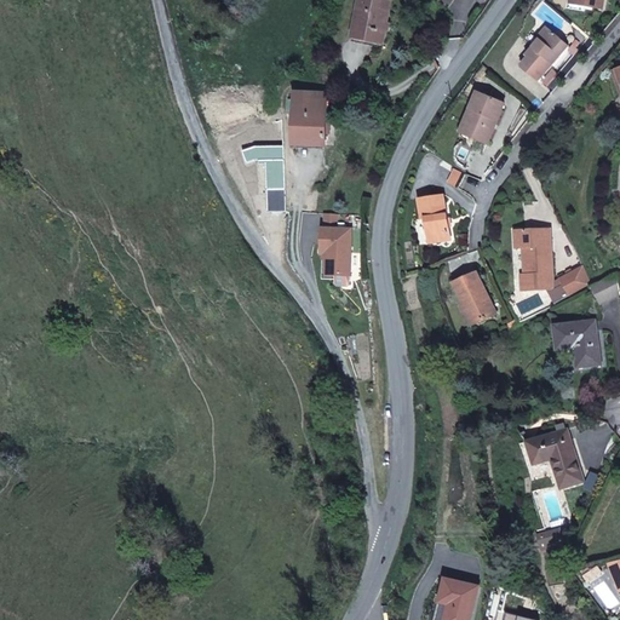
[(384,44),(392,3),(382,0),(361,0),(360,10),(365,11),(359,38),(384,44)]
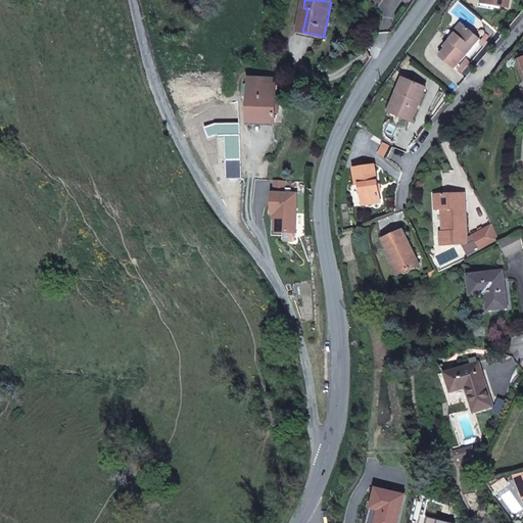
[(302,32),(307,9),(303,8),(298,32),(302,32)]
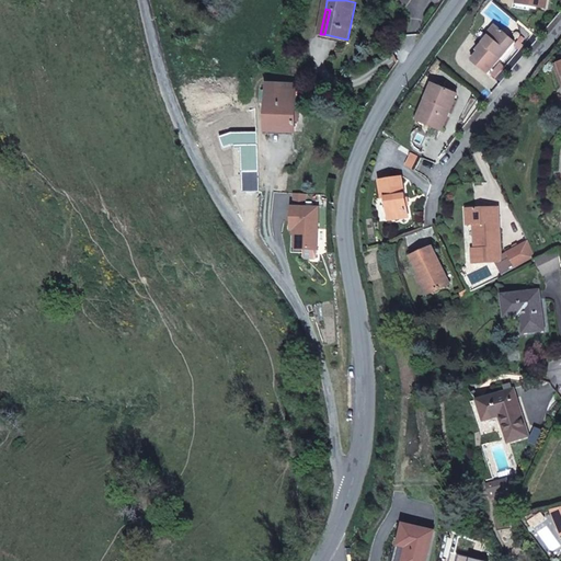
[(488,73),(515,42),(497,26),(478,50),(480,53),(472,60),(473,63),(488,73)]
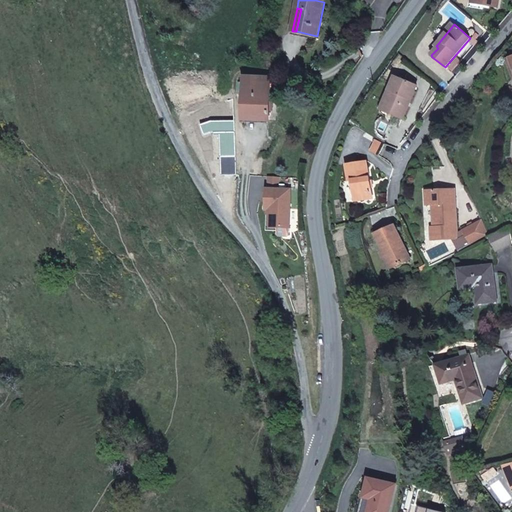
[(453,72),(461,62),(457,58),(448,68),(453,72)]
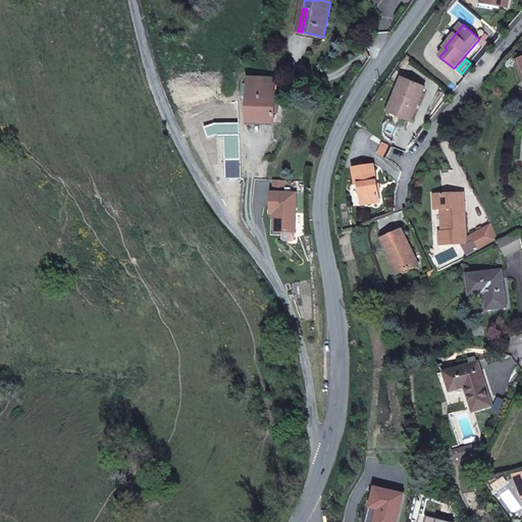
[(411,121),(425,88),(403,77),(395,97),(398,102),(393,114),(411,121)]
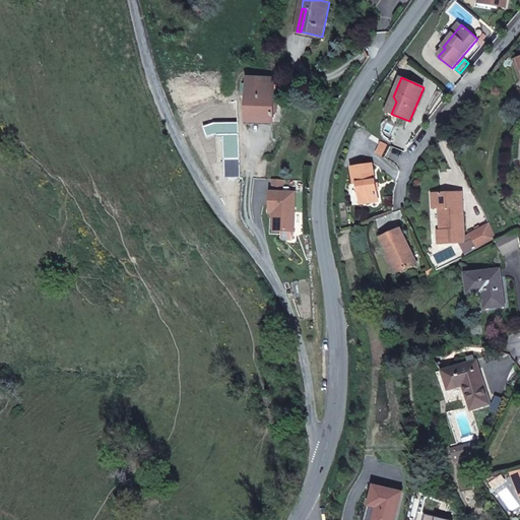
[(273,114),(274,78),(250,78),(249,119),(273,120),(273,118),(274,118),(274,114),(273,114)]
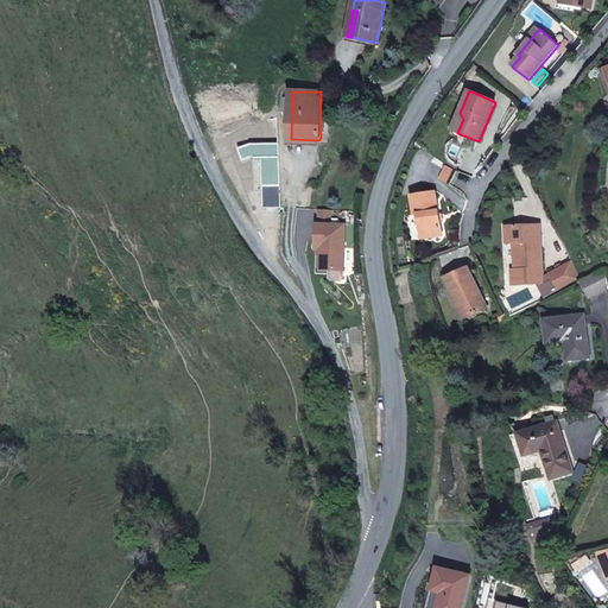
[(457,133),(463,119),(460,113),(453,131),(457,133)]
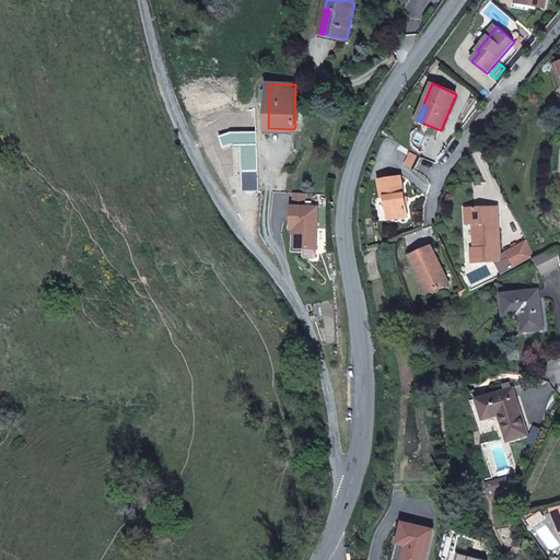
[(411,167),(417,156),(411,153),(406,165),(411,167)]
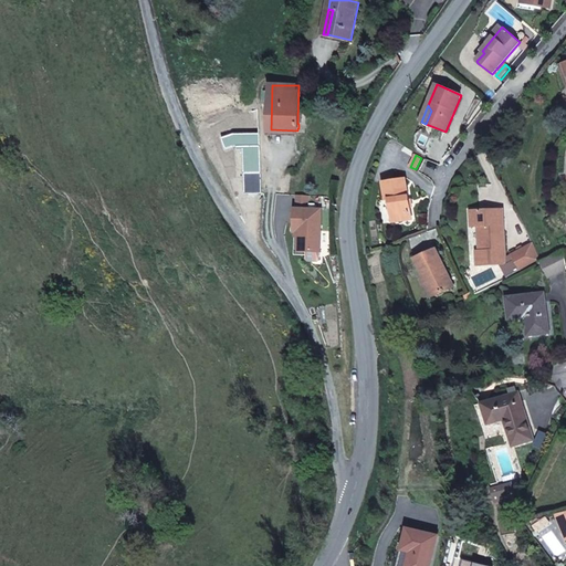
[(412,219),(406,178),(383,182),(386,200),(389,200),(394,222),(412,219)]
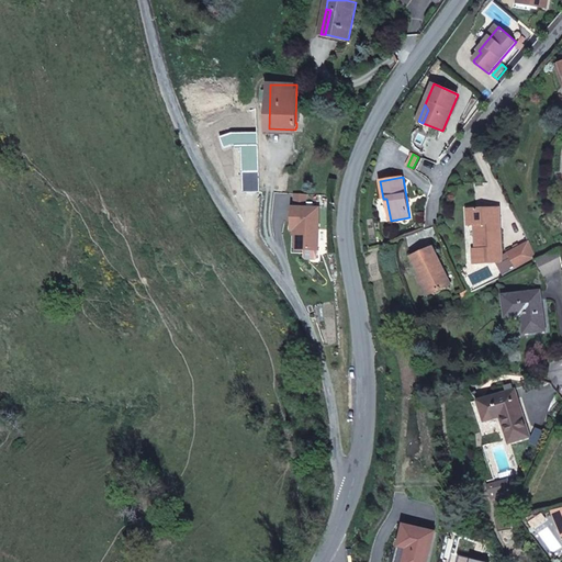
[(295,194),(295,208),(306,208),(306,194),(295,194)]
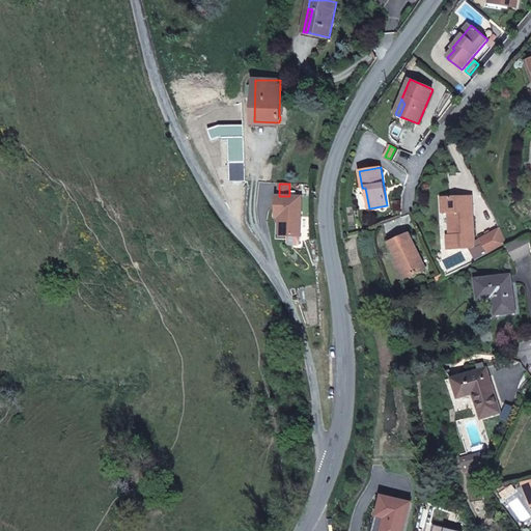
[(279,196),(277,196),(277,207),(277,215),(282,215),(281,236),(301,236),(302,196),(289,196),(279,196)]
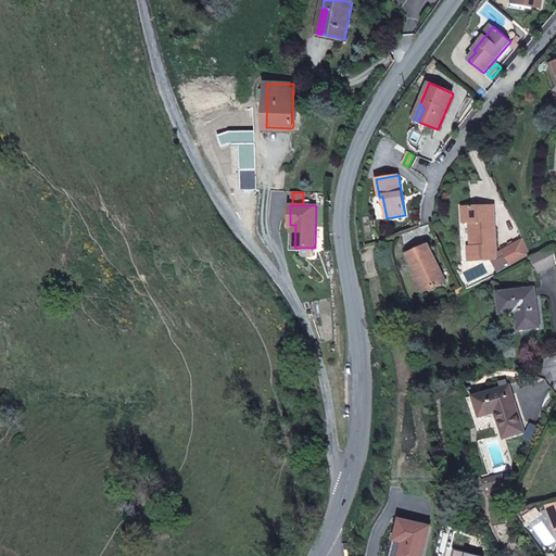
[(496,254),(494,205),(463,207),(464,223),(472,223),(474,247),(468,247),(469,261),(492,260),(497,260),(496,254)]
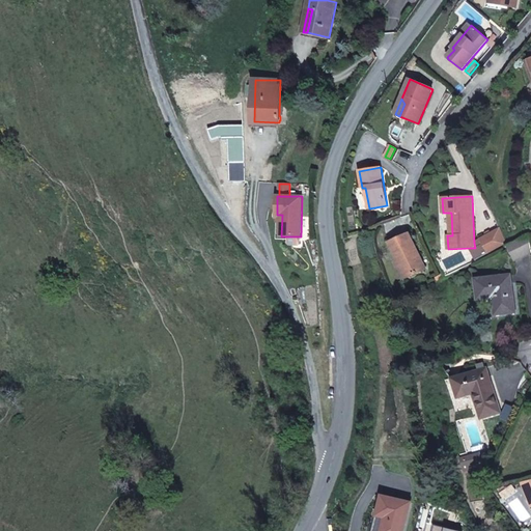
[(277,215),(277,207),(274,207),(274,217),(279,217),(278,240),(288,240),(288,244),(290,246),(299,246),(301,244),(301,236),(281,236),(282,215),(277,215)]
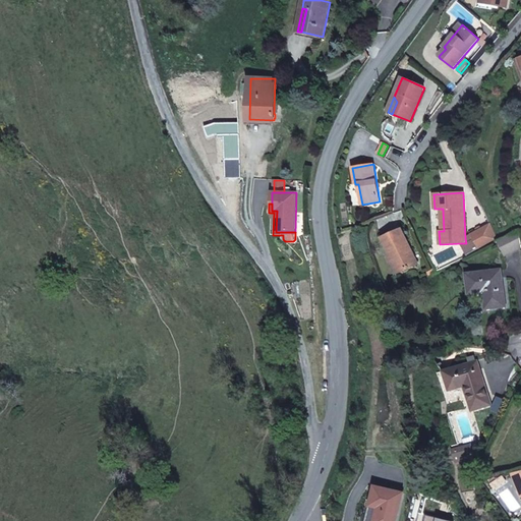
[(497,239),(489,225),(465,238),(466,243),(461,243),(467,255),(497,239)]
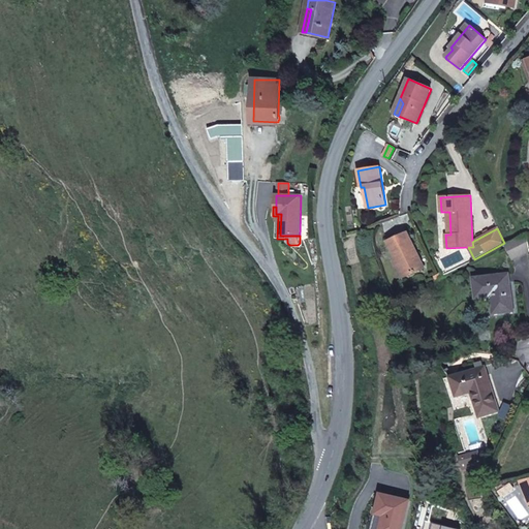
[(419,258),(407,232),(387,242),(397,260),(400,259),(408,276),(425,269),(419,258)]
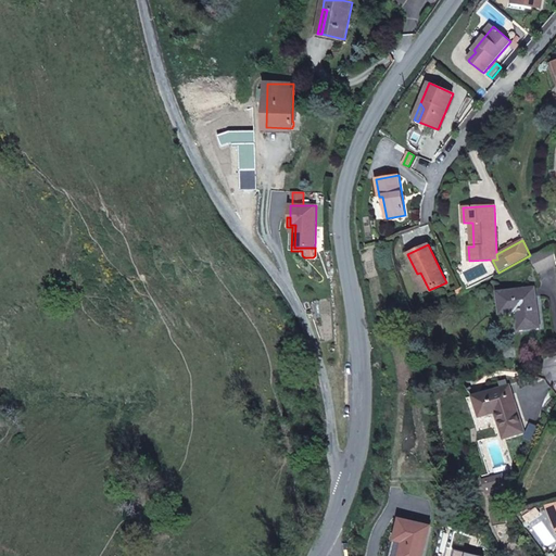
[(555,264),(555,253),(555,245),(532,257),(540,273),(555,264)]
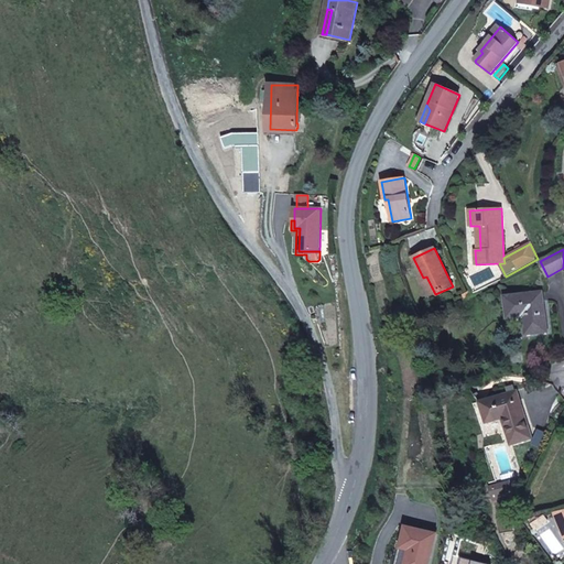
[(458,283),(453,272),(447,275),(453,286),(458,283)]
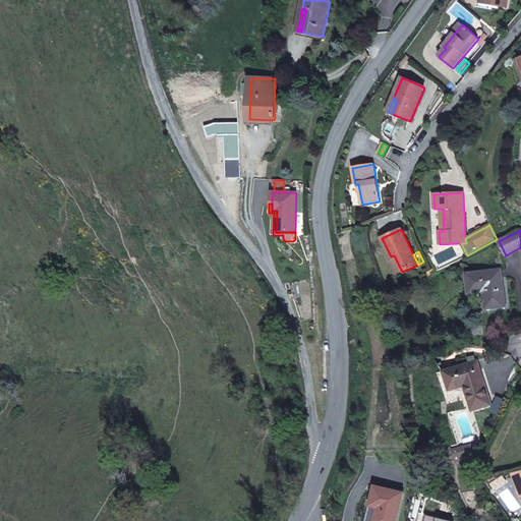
[(402,272),(394,255),(391,256),(388,257),(396,275),(402,272)]
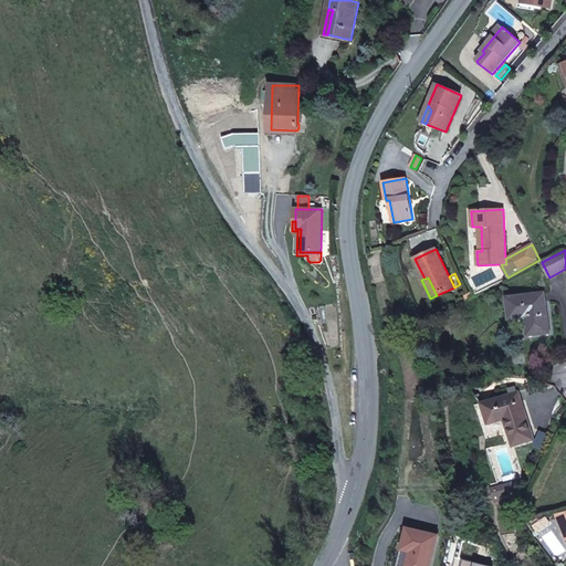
[(545,302),(544,293),(531,295),(532,303),(545,302)]
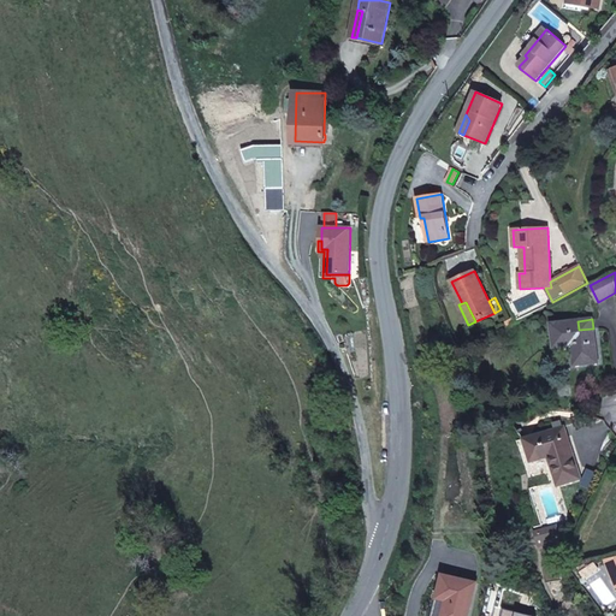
[(598,362),(593,329),(579,330),(578,321),(552,324),(555,347),(573,345),(575,365),(598,362)]
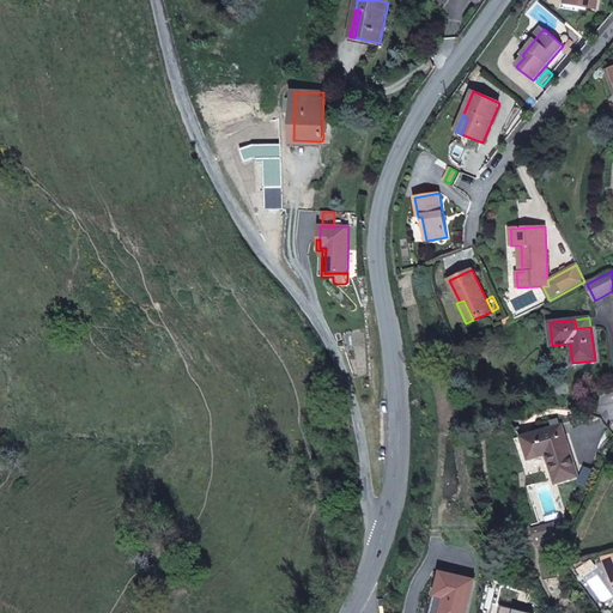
[(564,434),(562,425),(547,430),(550,438),(564,434)]
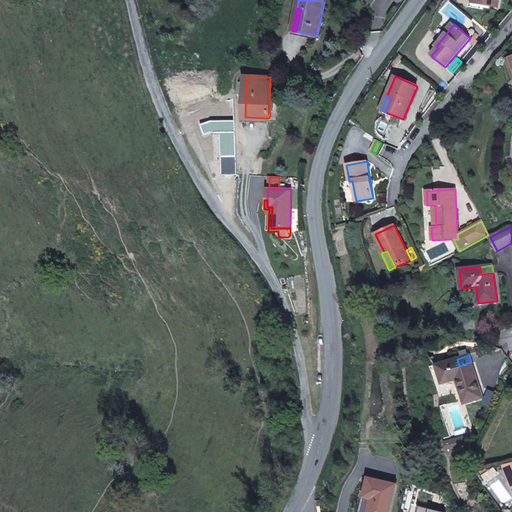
[(482,398),(471,362),(459,366),(457,359),(436,365),(442,384),(456,379),(463,403),(482,398)]
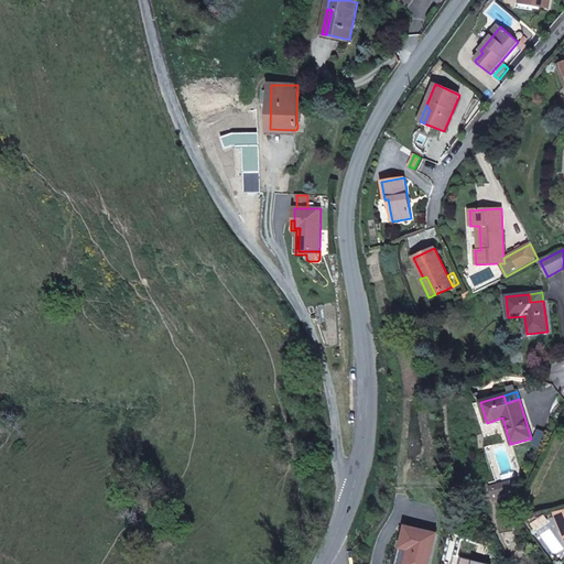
[(509,496),(509,483),(490,488),(495,500),(509,496)]
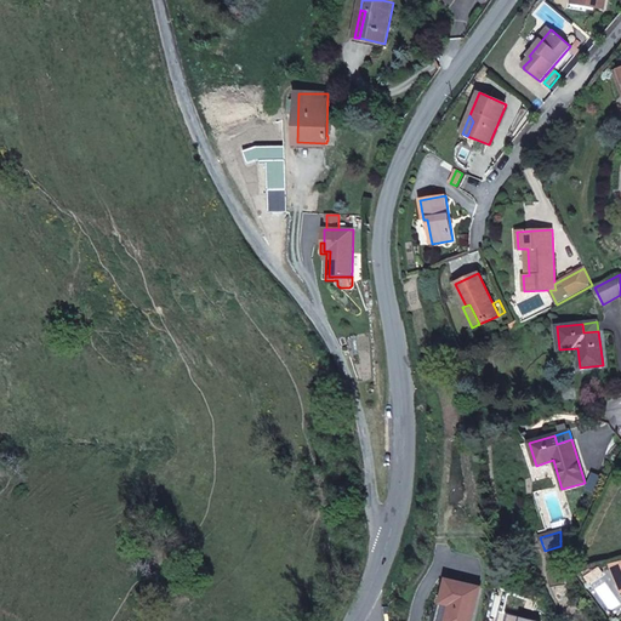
[(620,575),(620,560),(610,564),(616,577),(620,575)]
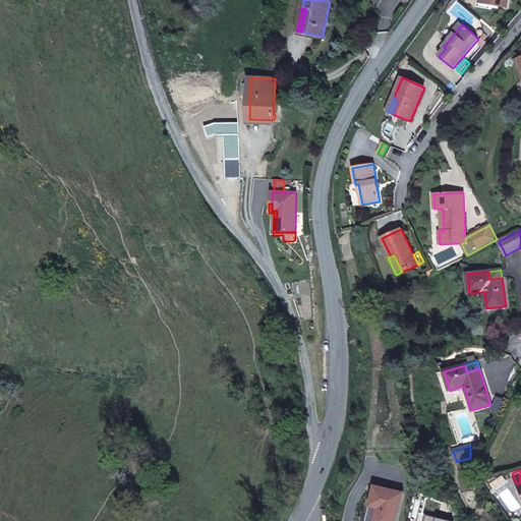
[(392,490),(374,486),(369,506),(368,506),(364,520),(395,520),(400,500),(391,498),(392,490)]
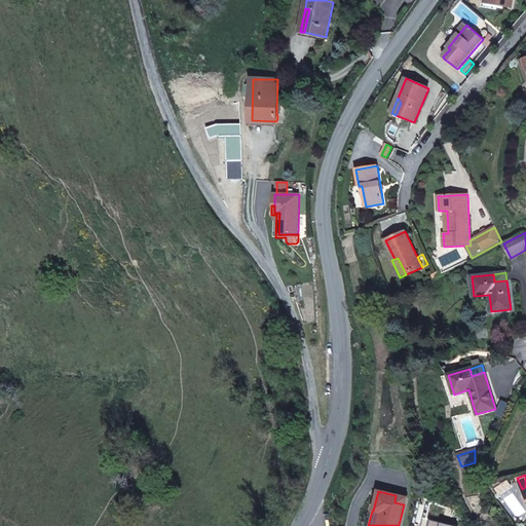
[(406,498),(396,495),(395,502),(404,504),(406,498)]
